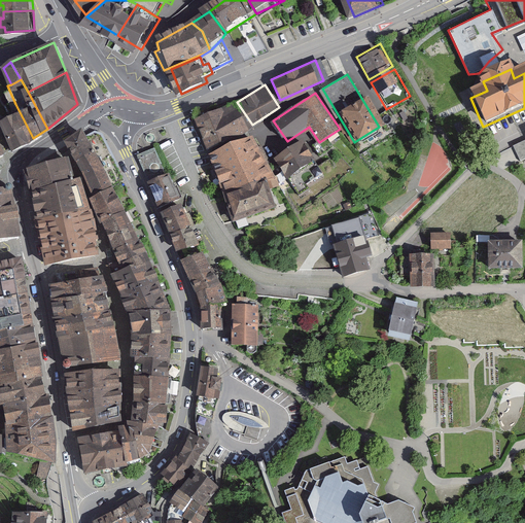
[(253,127),(237,102),(217,110),(231,140),(253,127)]
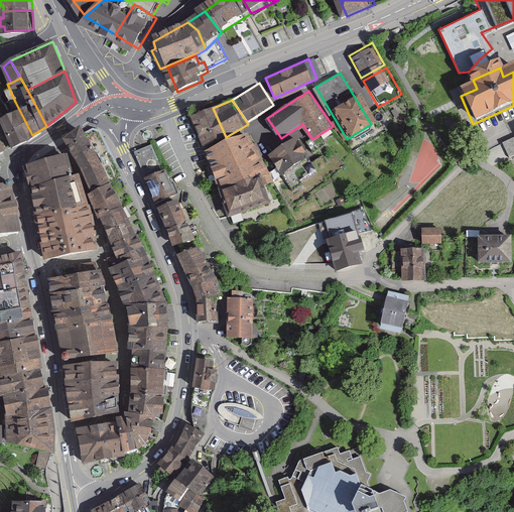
[(12,107),(1,113),(17,145),(32,135),(15,102),(10,104),(12,107)]
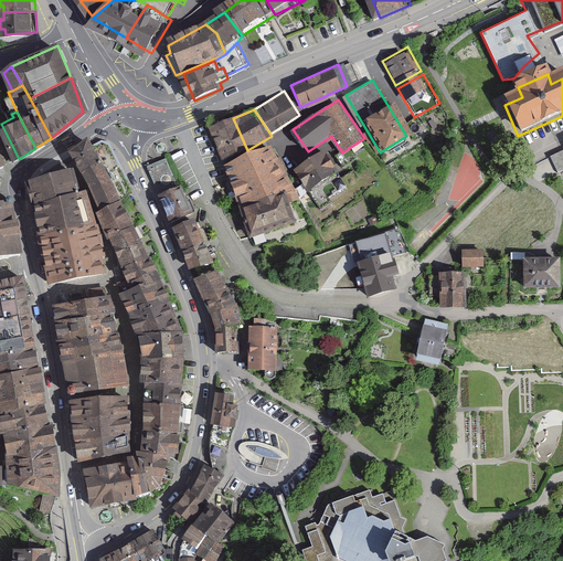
[(247,150),(233,118),(209,125),(221,159),(247,150)]
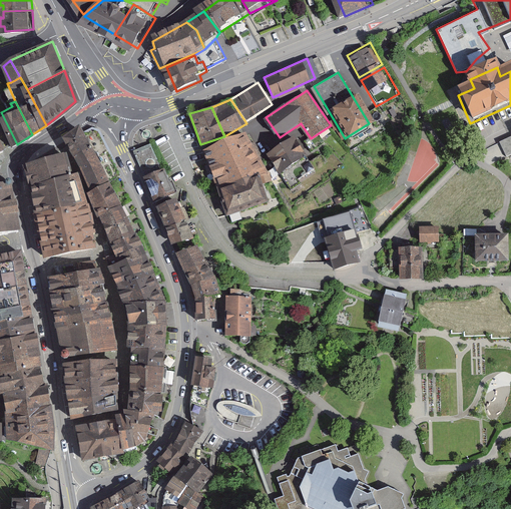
[(77,128),(63,137),(82,173),(89,188),(106,181),(105,179),(118,172),(96,128),(90,126),(80,132),(77,128)]
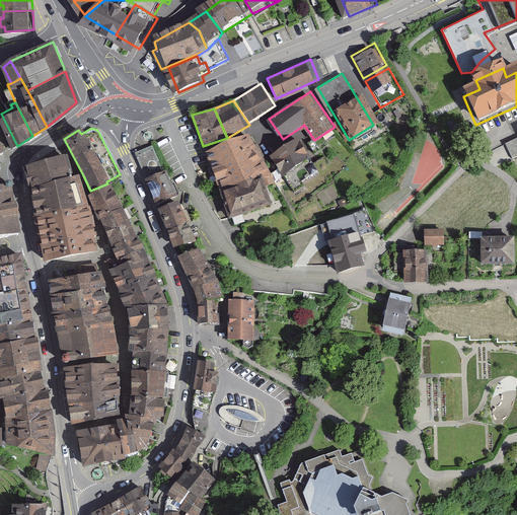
[(516,129),(506,133),(512,149),(516,147),(516,129)]
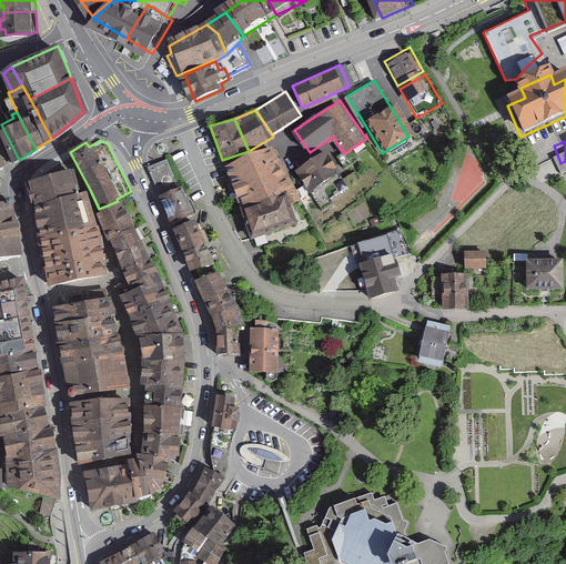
[(270,148),(226,165),(242,213),(285,195),(294,190),(270,148)]
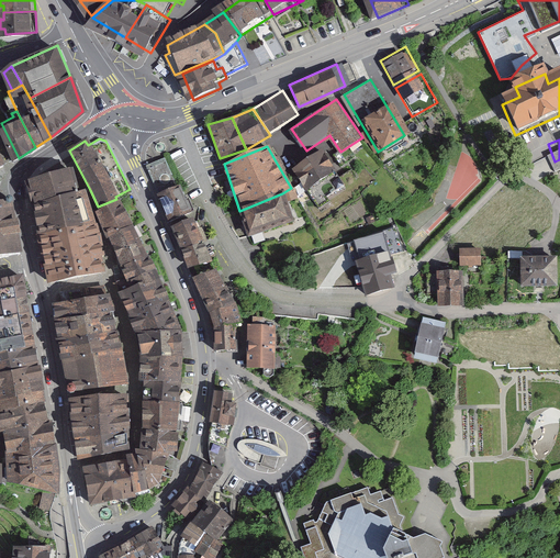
[(347,182),(325,147),(293,168),(318,209),(332,200),(328,193),(347,182)]
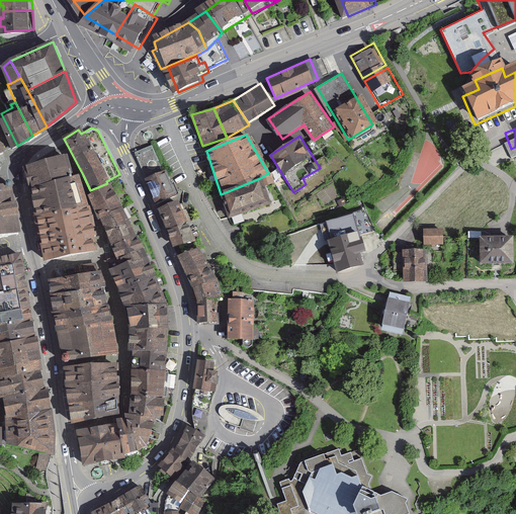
[(151,142),(132,149),(155,200),(177,191),(171,174),(168,174),(151,142)]
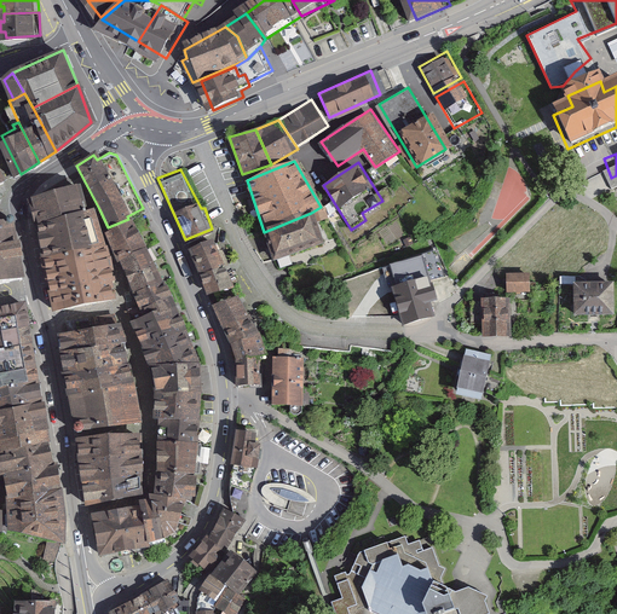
[(30,195),(27,195),(35,224),(88,208),(88,204),(84,206),(75,180),(30,195)]
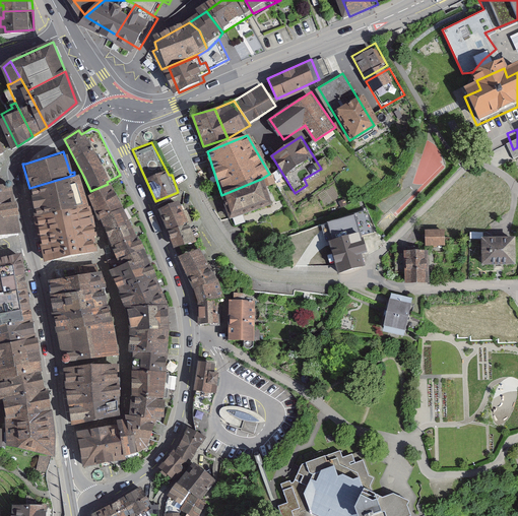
[(74,175),(29,188),(35,214),(85,205),(76,175),(74,175)]
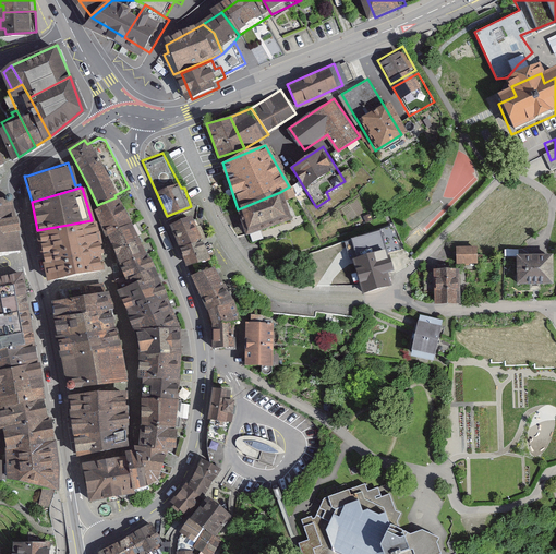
[(280,192),(238,209),(246,235),(290,219),(280,192)]
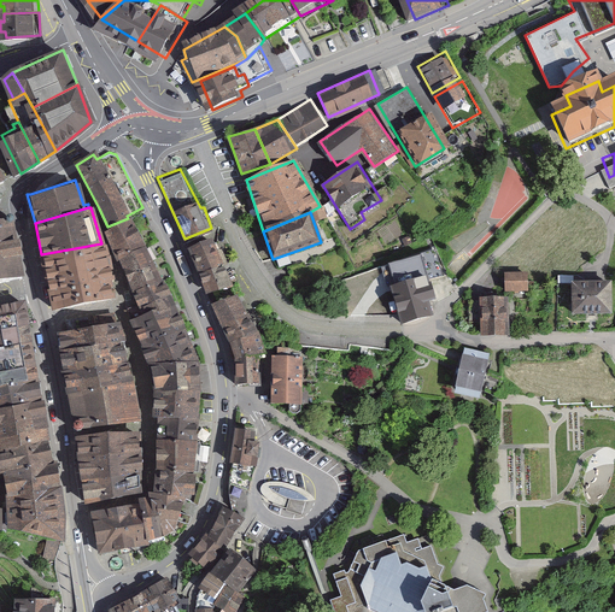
[(0,277),(17,275),(21,275),(9,217),(5,217),(0,218),(0,277)]
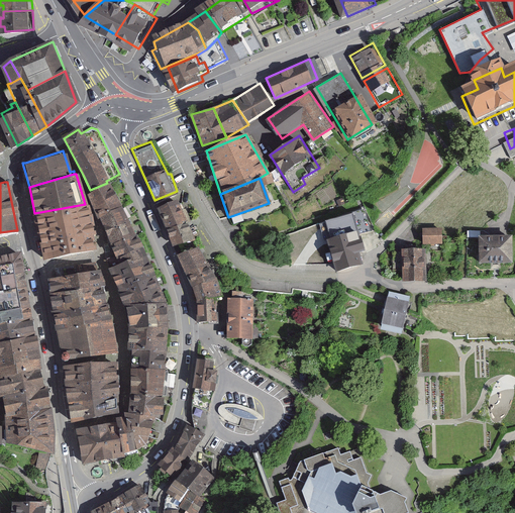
[(107,183),(90,190),(100,214),(119,206),(107,183)]
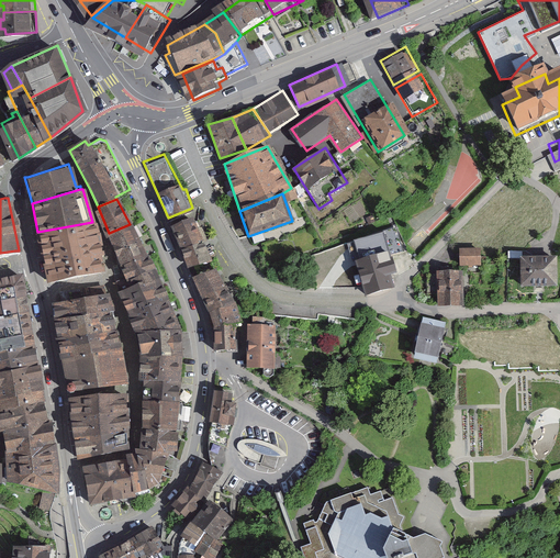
[(211,256),(192,213),(170,220),(186,260),(193,258),(211,256)]
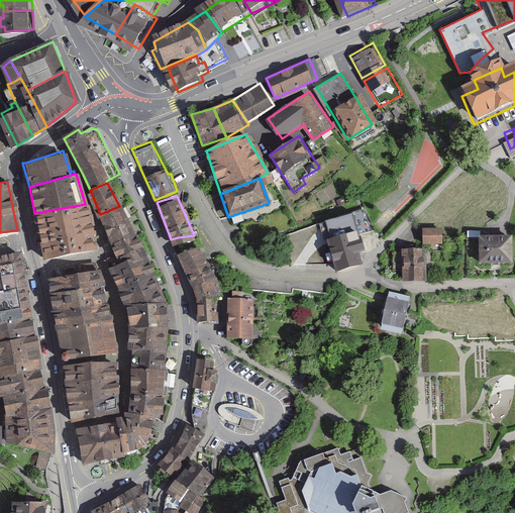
[(34,213),(41,243),(92,232),(88,213),(85,204),(34,213)]
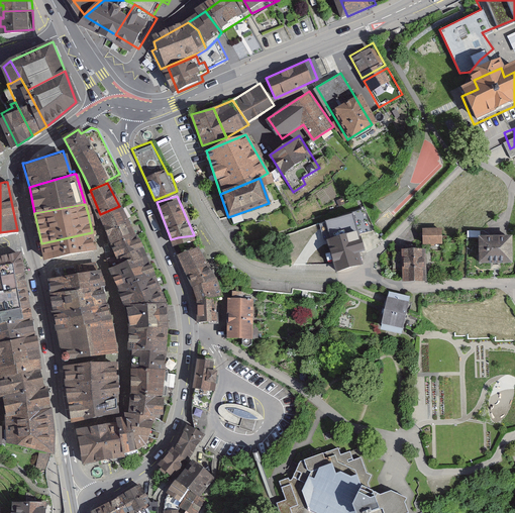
[(119,206),(100,214),(104,241),(133,233),(119,206)]
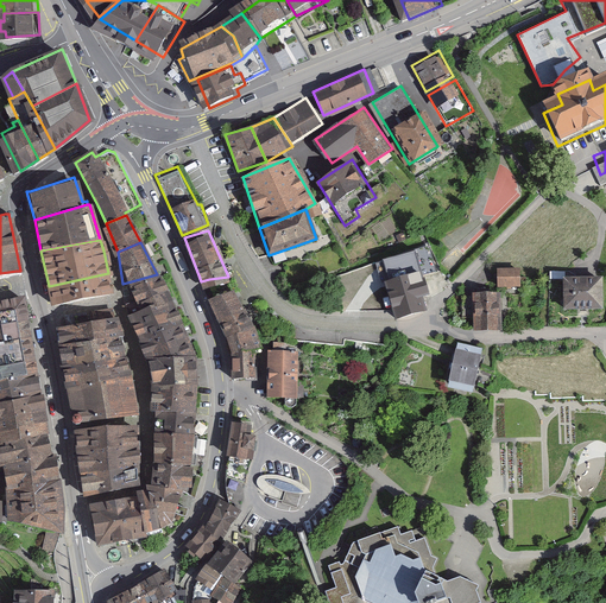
[(518,268),(497,268),(498,287),(519,286),(518,268)]
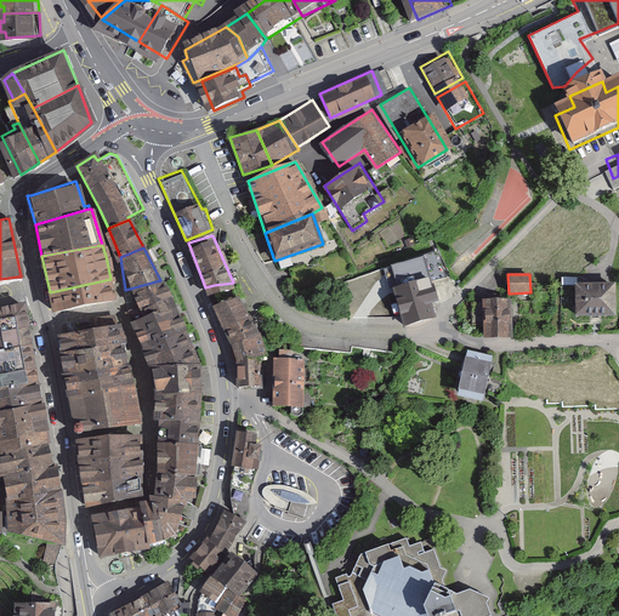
[(424,278),(396,285),(407,324),(431,317),(429,303),(441,301),(437,287),(427,290),(424,278)]
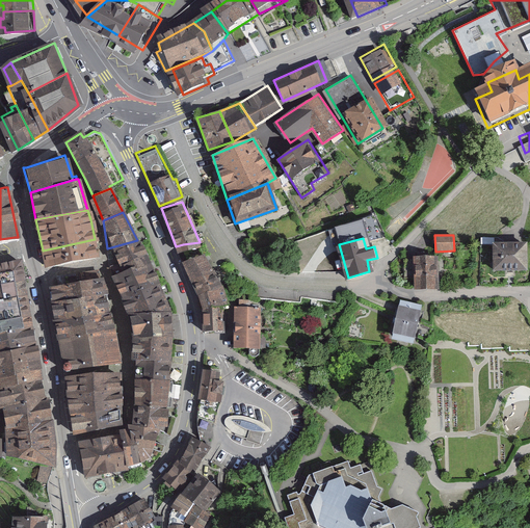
[(95,239),(43,251),(46,264),(49,263),(95,254),(91,243),(96,242),(95,239)]
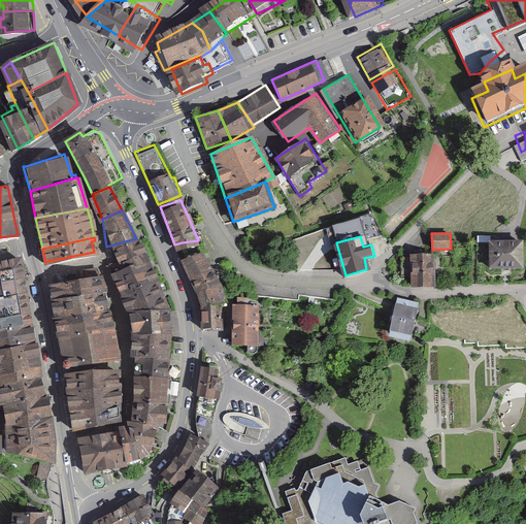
[(136,238),(106,247),(110,262),(144,256),(136,238)]
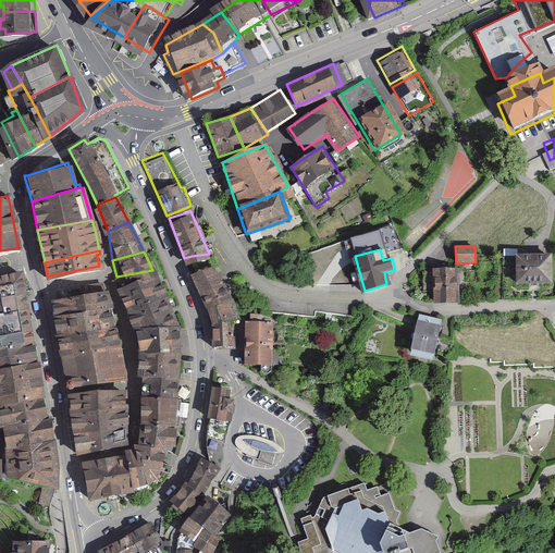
[(554,281),(554,257),(513,259),(514,289),(554,286),(554,281)]
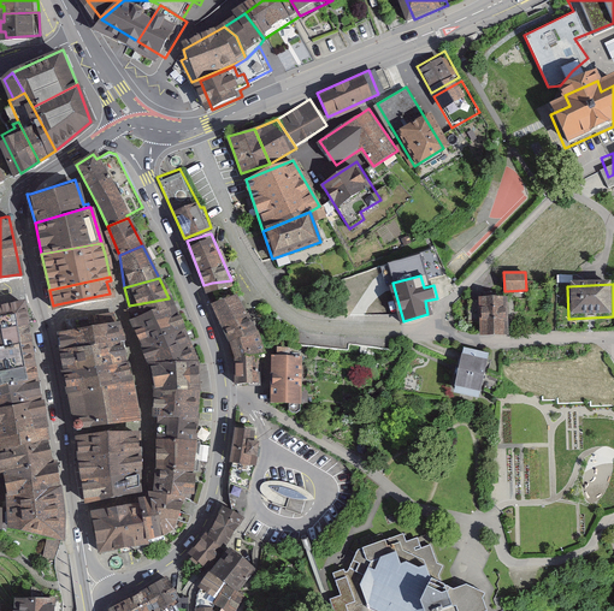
[(236,289),(210,297),(223,331),(252,320),(236,289)]
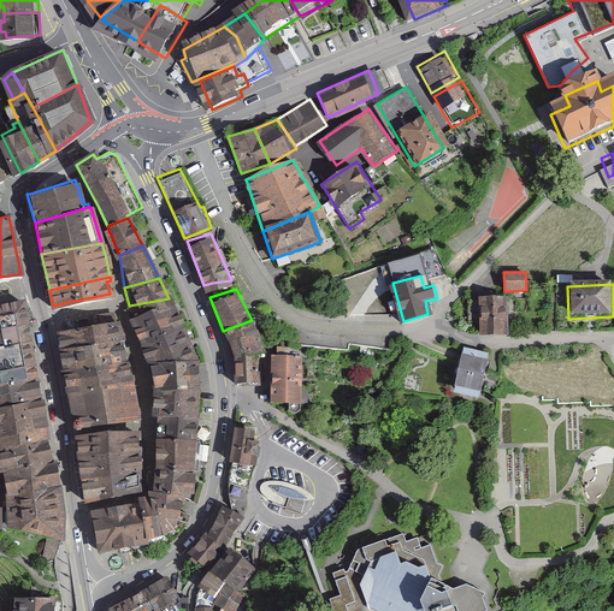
[(508,295),(478,296),(479,333),(509,333),(508,295)]
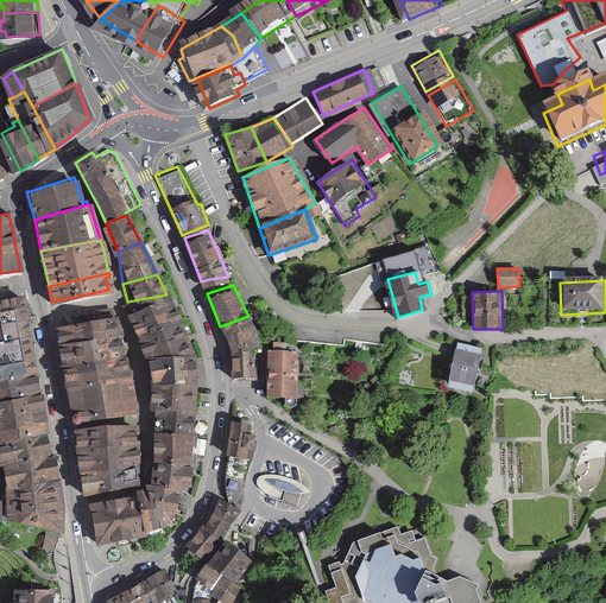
[(166,294),(127,302),(139,337),(181,323),(166,294)]
